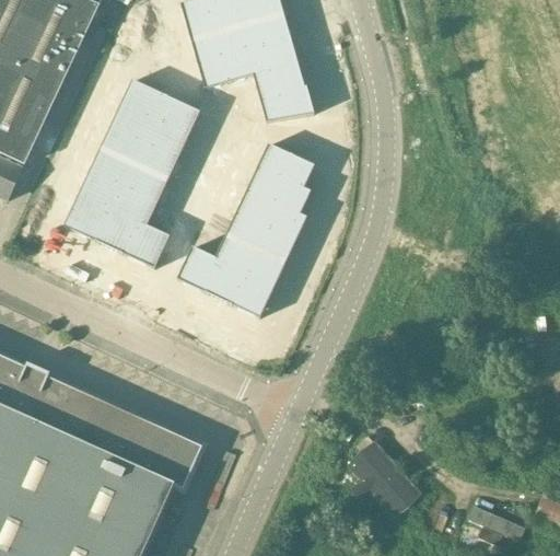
[(0,0),(0,195),(8,199),(102,0),(0,0)]
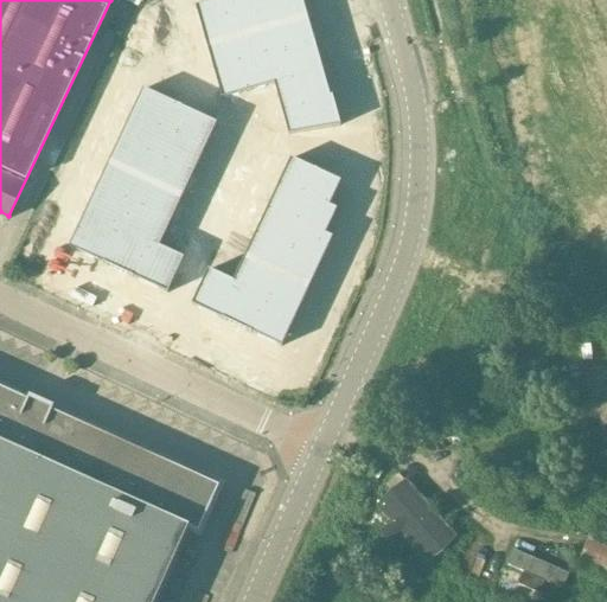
[(203,0),(195,2),(206,43),(234,36),(223,0),(203,0)]
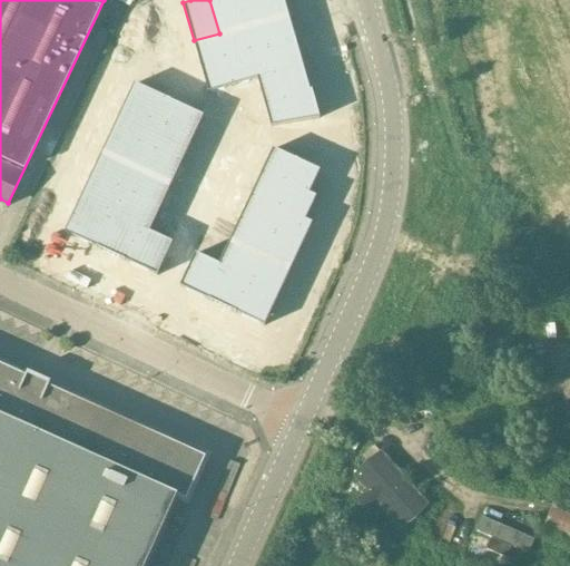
[(209,0),(219,33),(244,26),(236,0),(209,0)]
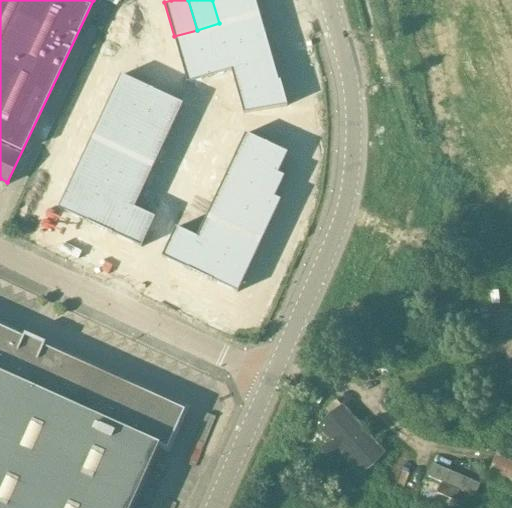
[(212,0),(219,23),(259,12),(255,0),(212,0)]
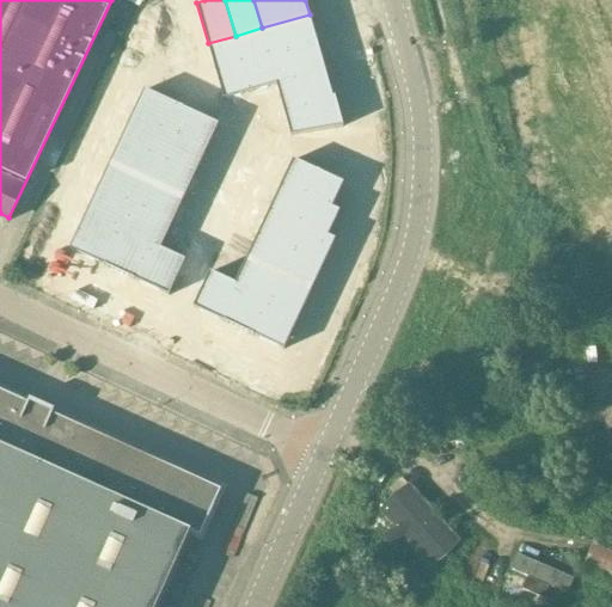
[(310,14),(262,28),(269,54),(318,41),(310,14)]
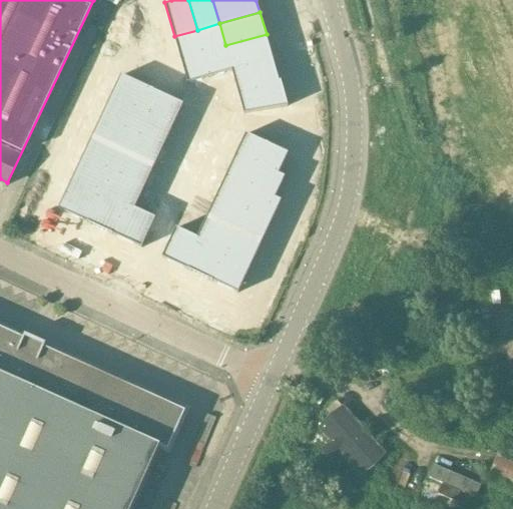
[(219,23),(197,30),(209,74),(231,68),(231,66),(225,45),(219,23)]
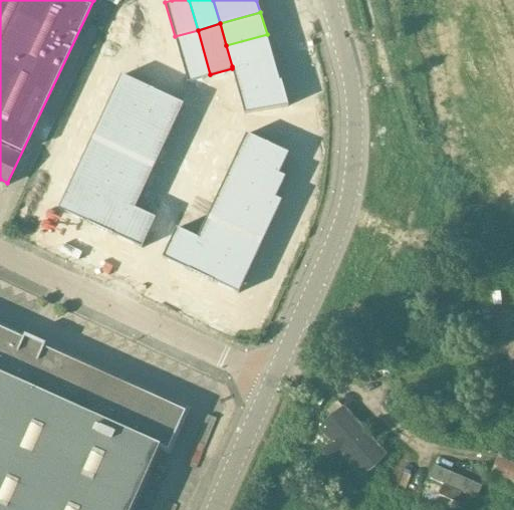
[(198,30),(175,36),(188,80),(210,74),(198,30)]
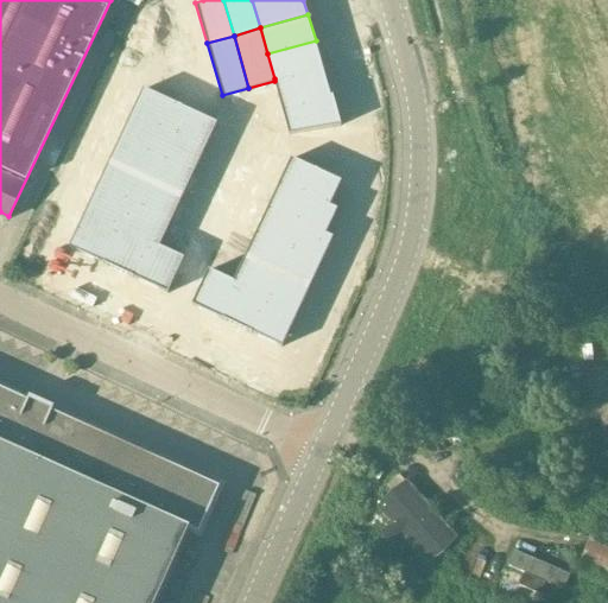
[(316,40),(267,54),(274,78),(323,64),(316,40)]
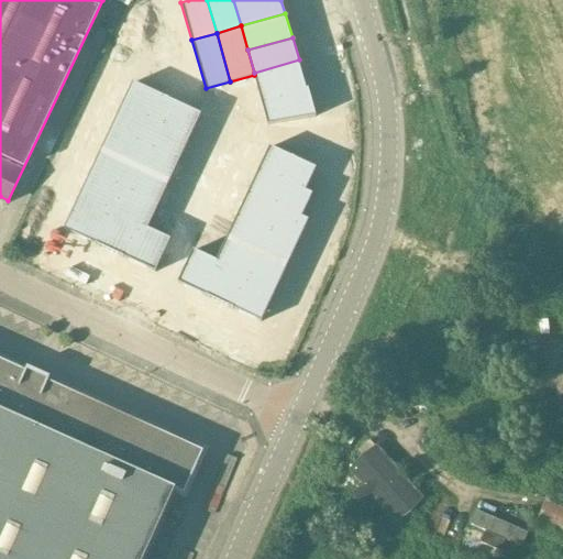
[(254,75),(261,99),(306,86),(306,85),(299,59),(254,73),(254,75)]
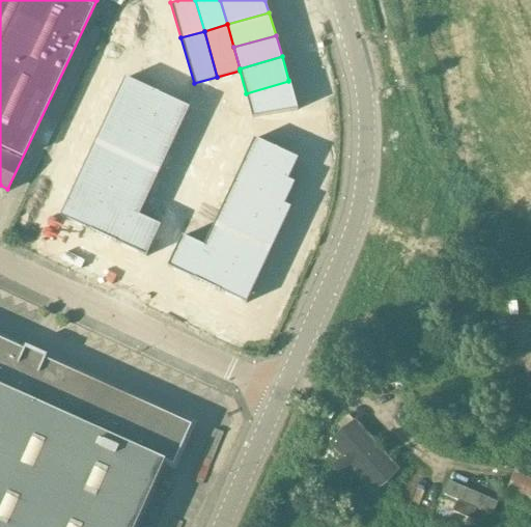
[(126,75),(115,96),(145,110),(156,88),(126,75)]
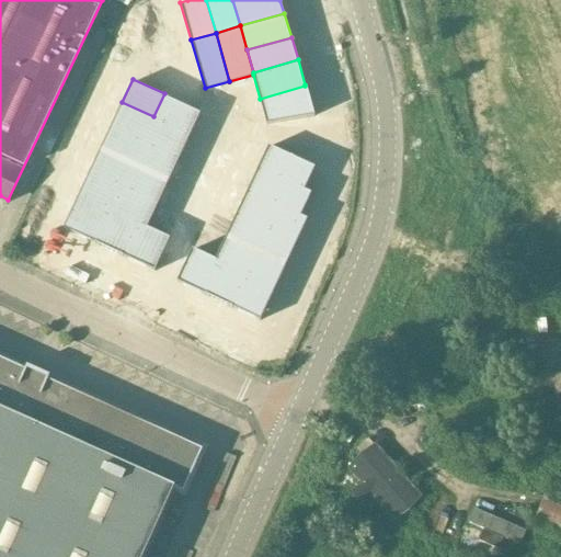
[(305,86),(260,99),(266,122),(315,113),(307,84),(305,84),(305,86)]
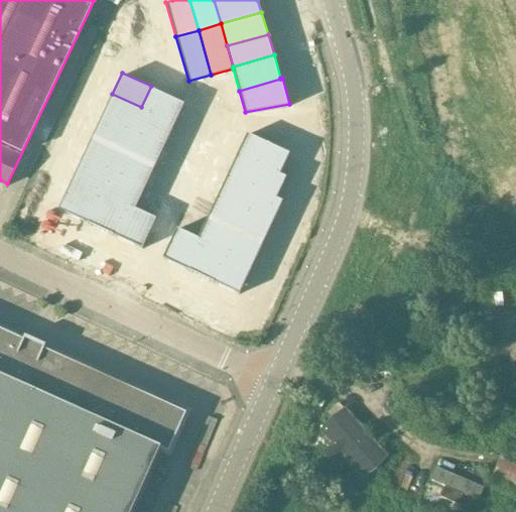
[(151,86),(141,107),(174,123),(184,102),(151,86)]
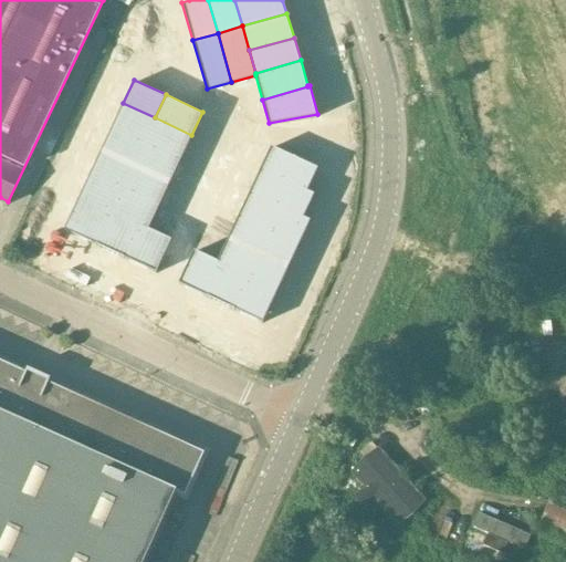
[(123,103),(112,126),(144,141),(155,117),(123,103)]
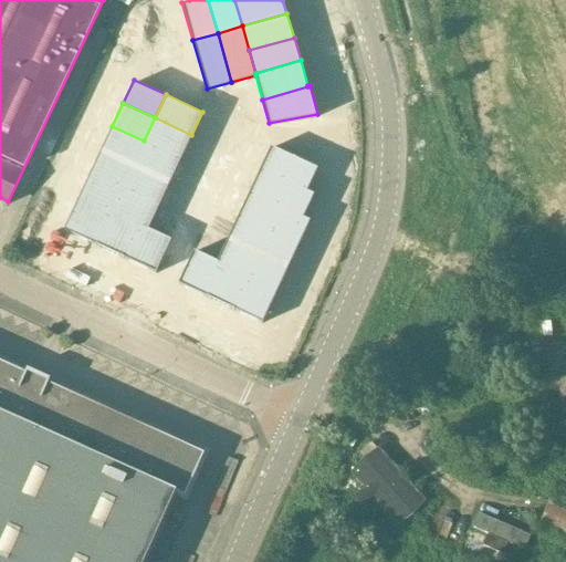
[(155,117),(144,141),(180,158),(191,135),(155,117)]
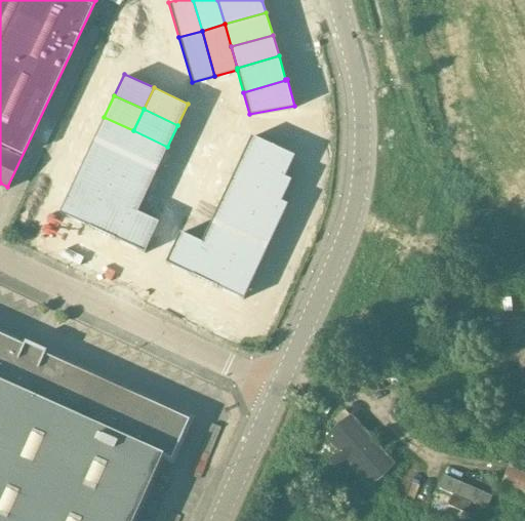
[(104,117),(93,137),(123,152),(133,130),(104,117)]
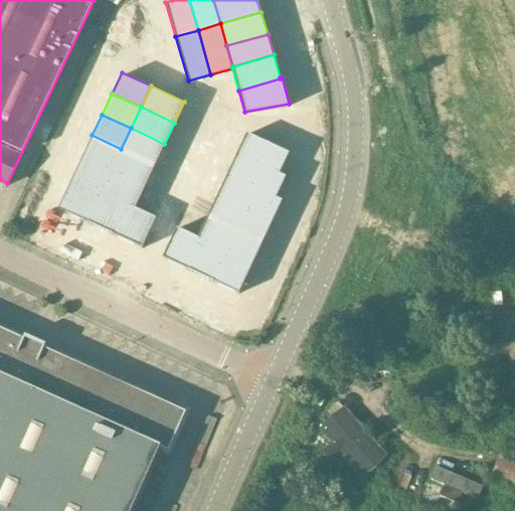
[(131,128),(121,149),(154,164),(164,144),(131,128)]
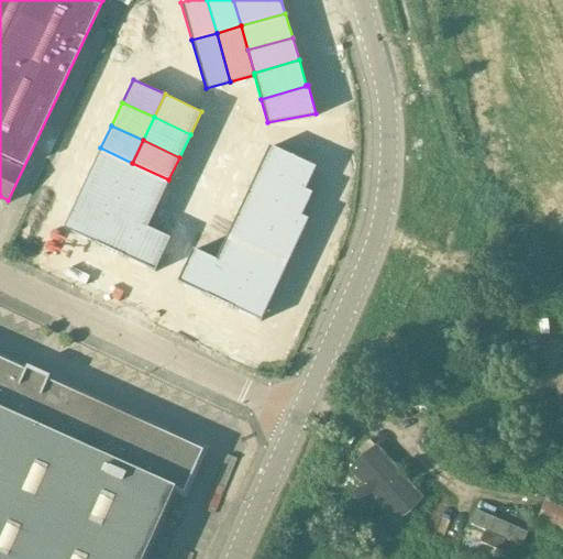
[(269,143),(258,166),(306,188),(316,165),(269,143)]
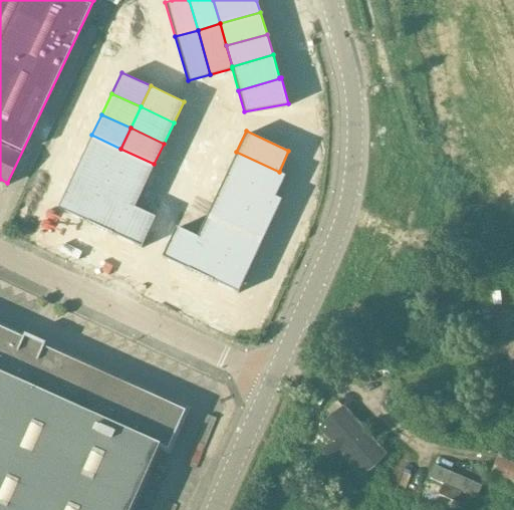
[(91,135),(82,156),(111,170),(120,149),(91,135)]
